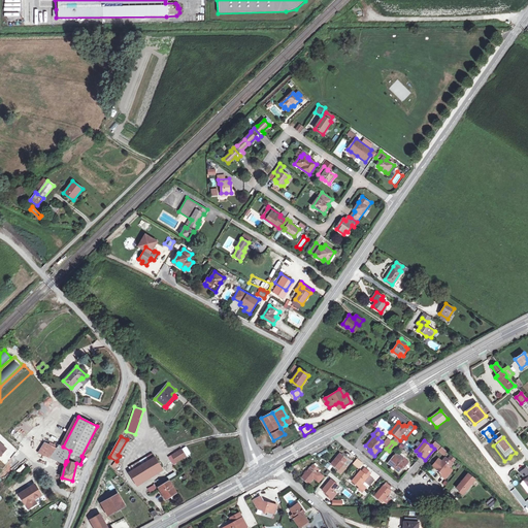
[(38,452),(65,464),(66,461),(67,461),(70,451),(63,447),(61,449),(58,448),(57,449),(44,442),(38,452)]
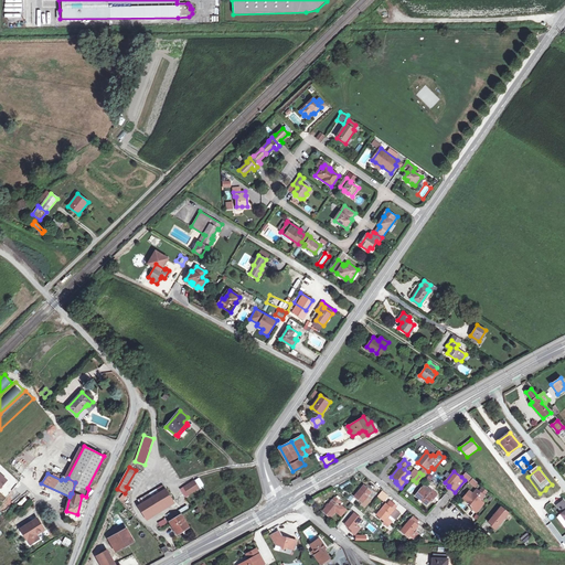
[(196,489),(192,482),(184,488),(189,494),(196,489)]
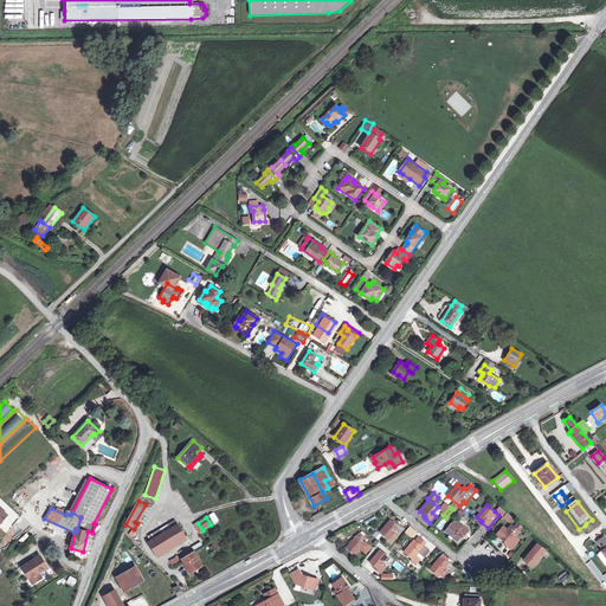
[(462,536),(463,537),(469,530),(456,520),(445,532),(457,541),(462,536)]
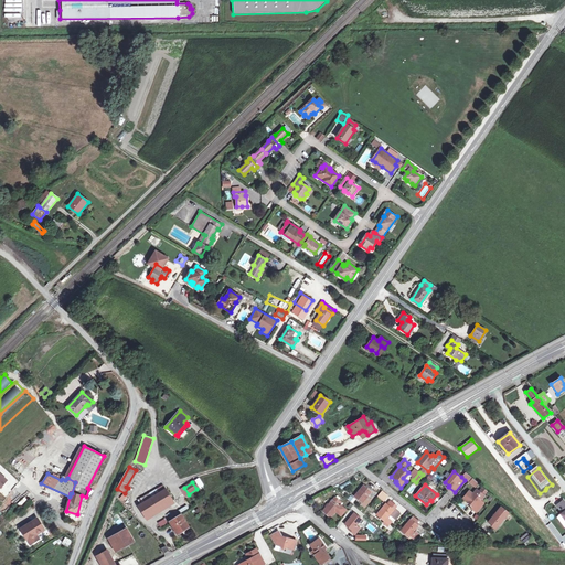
[(371,491),(370,490),(363,486),(354,497),(362,503),(368,497),(371,500),(376,493),(373,490),(371,491)]
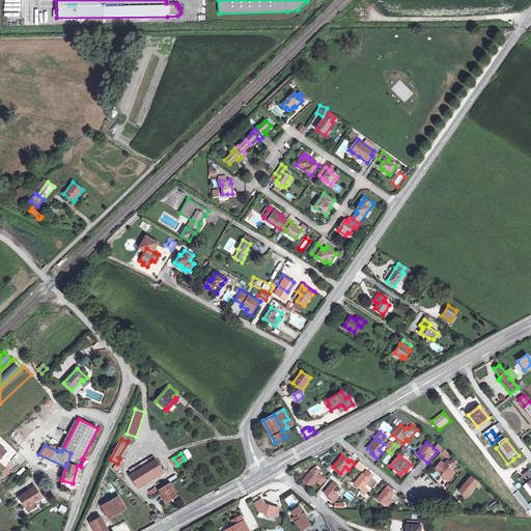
[(10,459),(0,469),(0,484),(18,468),(10,459)]
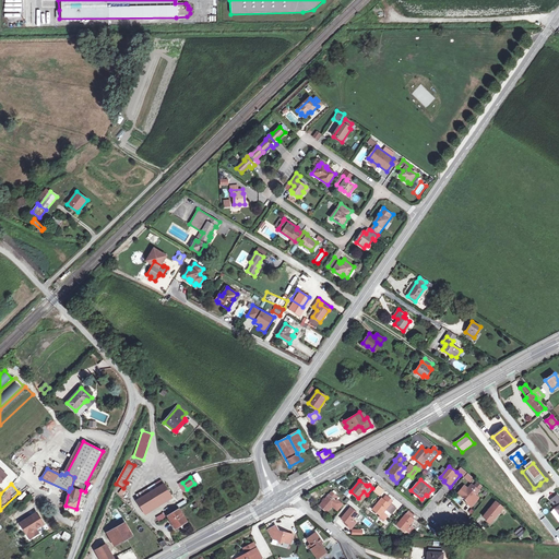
[(468,502),(467,504),(471,507),(476,501),(473,498),(479,490),(472,484),(461,496),(466,500),(468,502)]
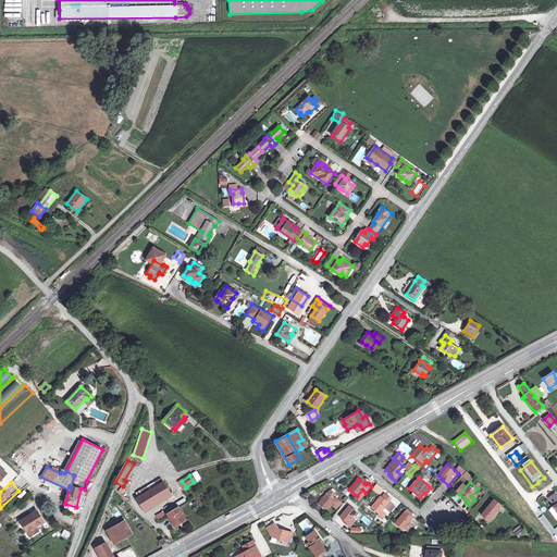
[(144,510),(170,494),(163,483),(137,498),(144,510)]
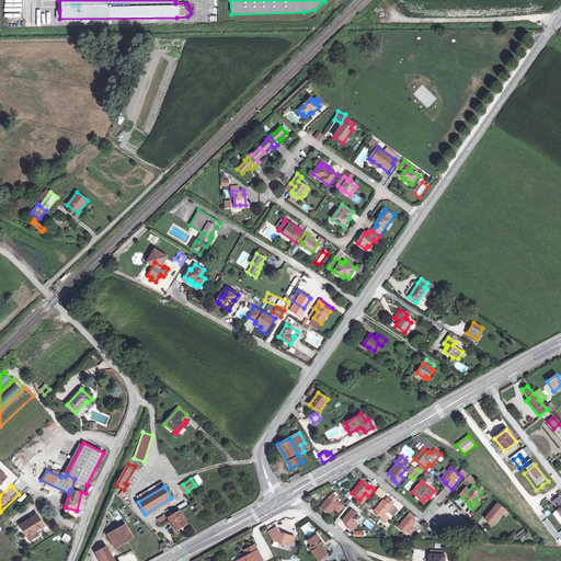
[(379,487),(374,493),(380,497),(386,492),(379,487)]
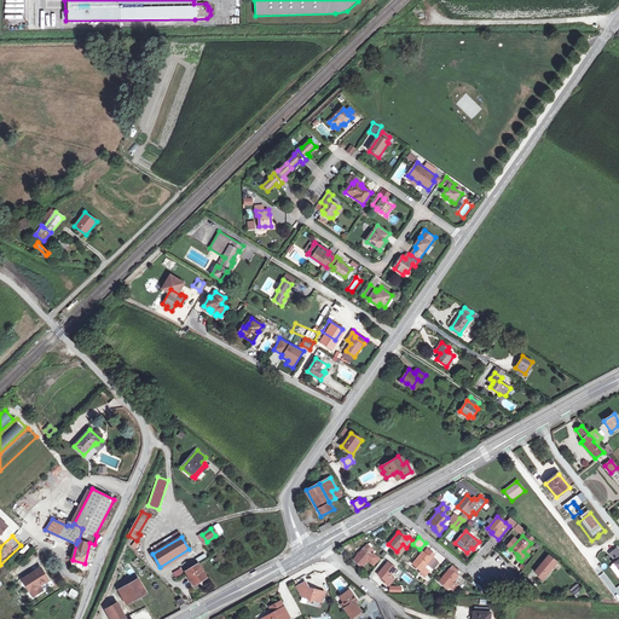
[(618,549),(617,545),(607,553),(614,561),(608,566),(618,578),(618,549)]
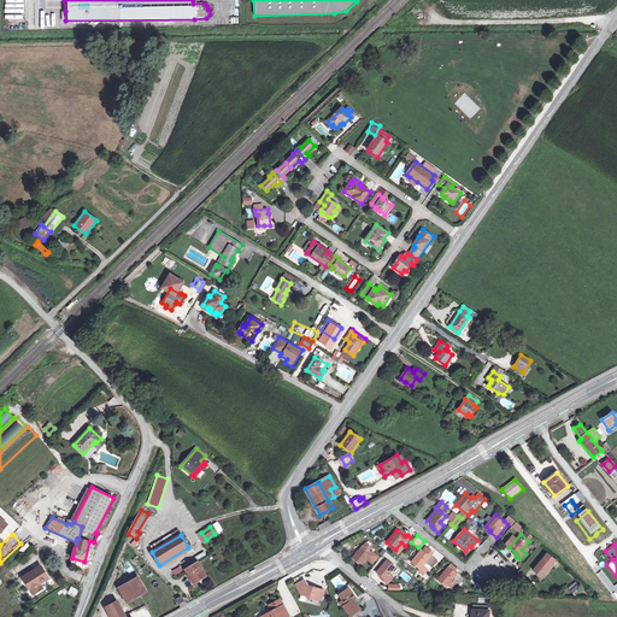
[(363,546),(352,558),(360,565),(366,559),(372,564),(378,557),(371,552),(371,553),(369,551),(363,546)]
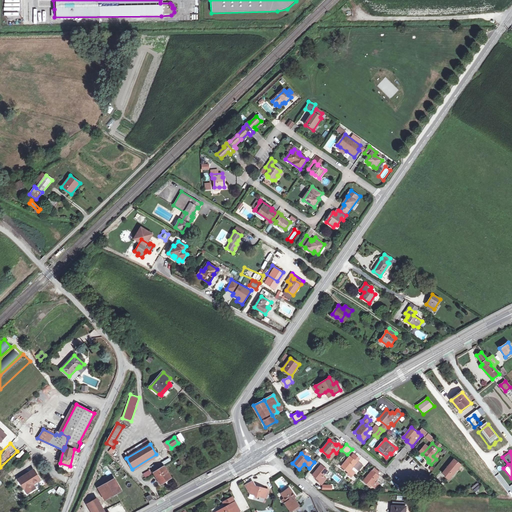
[(341,467),(348,473),(351,469),(353,467),(358,472),(363,466),(358,461),(359,459),(355,455),(352,459),(350,456),(341,467)]
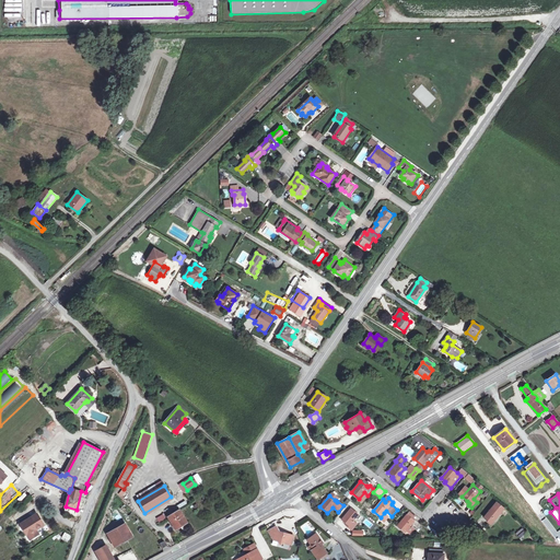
[(491,524),(504,509),(497,502),(485,517),(491,524)]
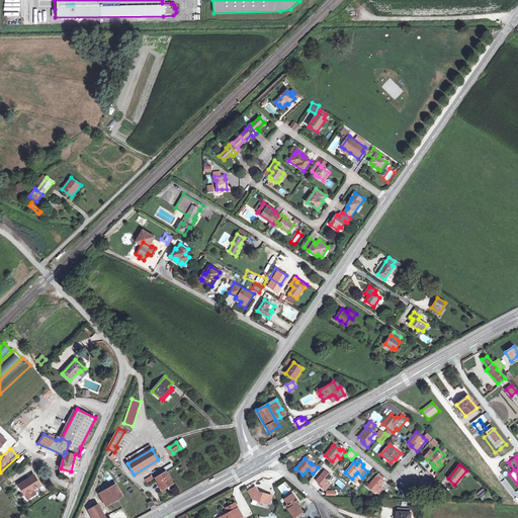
[(111,470),(118,478),(122,475),(114,466),(111,470)]
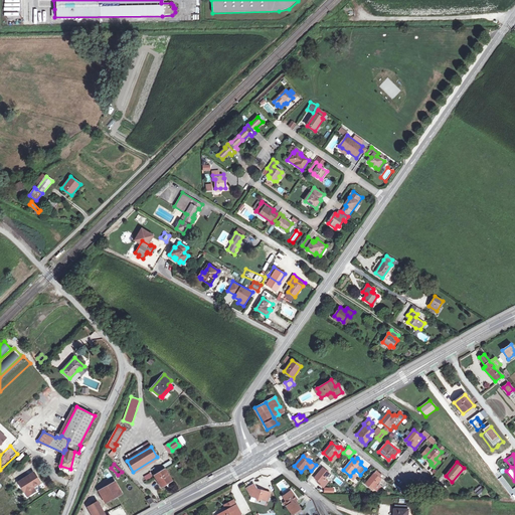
[(321,484),(320,485),(323,488),(328,482),(325,480),(330,474),(323,468),(314,478),(319,482),(321,484)]
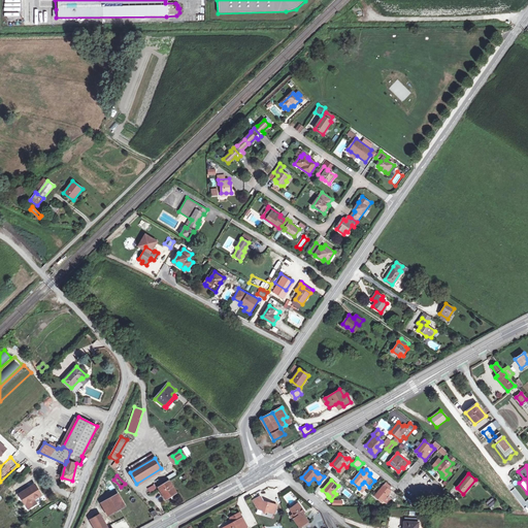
[(165,499),(175,493),(169,482),(158,488),(165,499)]
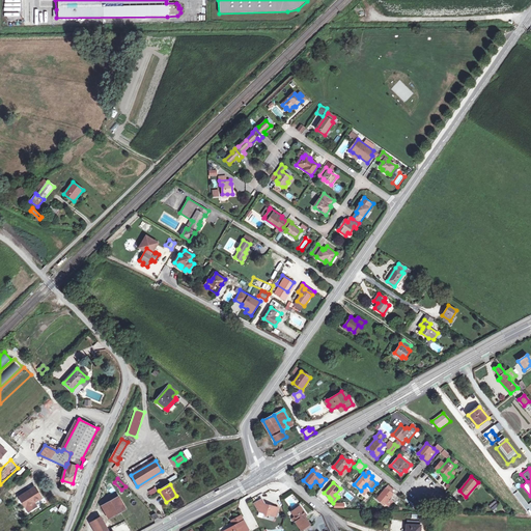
[(4,487),(0,492),(0,506),(11,496),(4,487)]
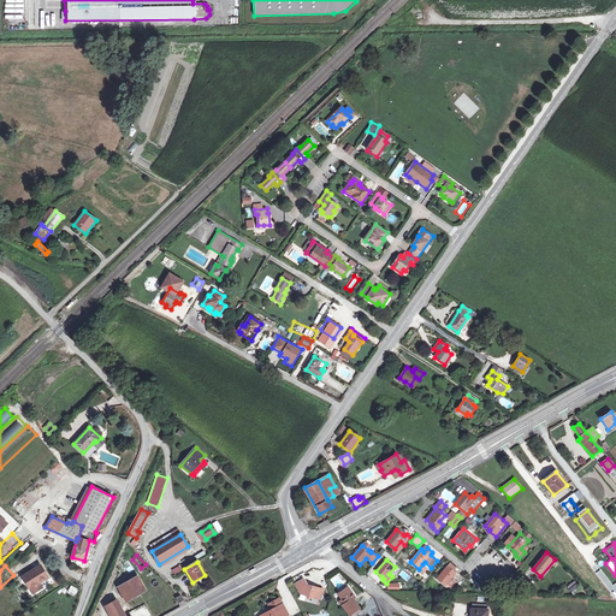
[(33,593),(39,590),(36,585),(39,584),(47,578),(40,566),(23,578),(33,593)]
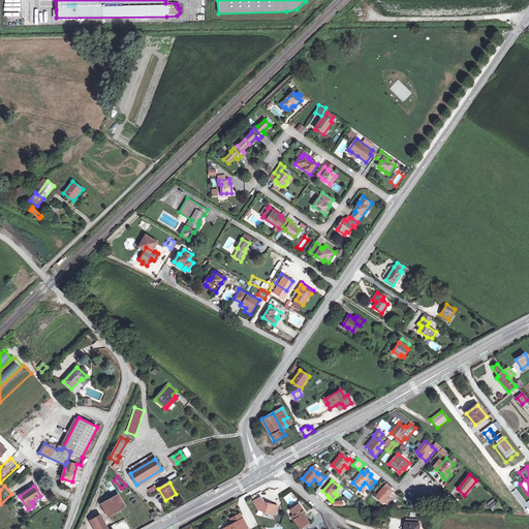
[(392,493),(390,491),(384,487),(375,497),(382,503),(384,501),(387,504),(391,500),(393,502),(398,496),(393,491),(392,493)]
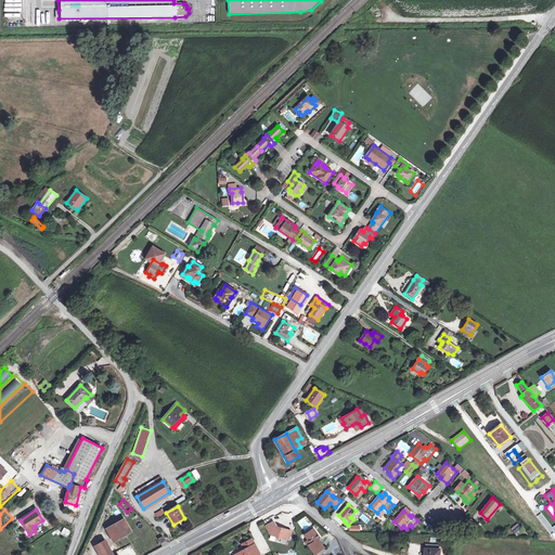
[(304,530),(310,526),(305,517),(297,521),(304,530)]
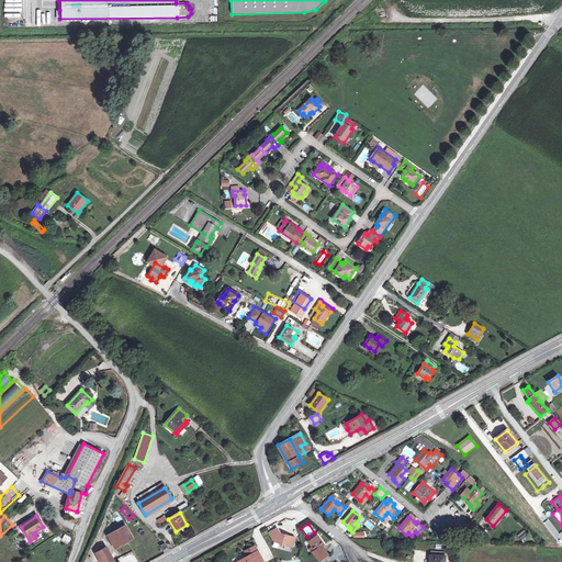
[(116,530),(108,536),(115,549),(131,540),(133,539),(125,526),(116,530)]
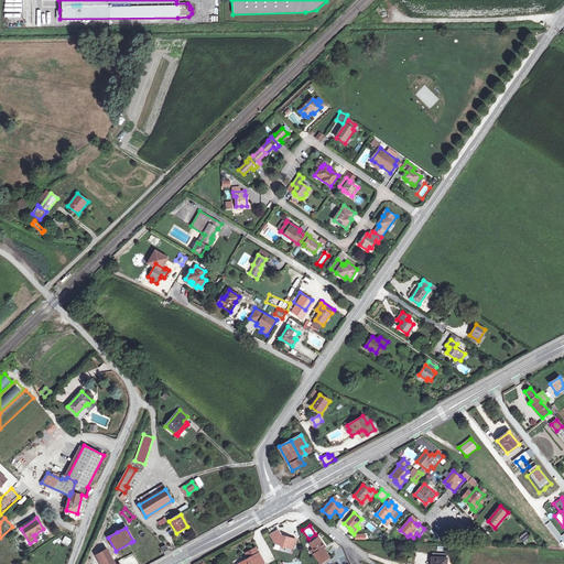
[(293,549),(296,540),(281,535),(279,530),(270,534),(275,544),(280,545),(282,549),(285,546),(293,549)]
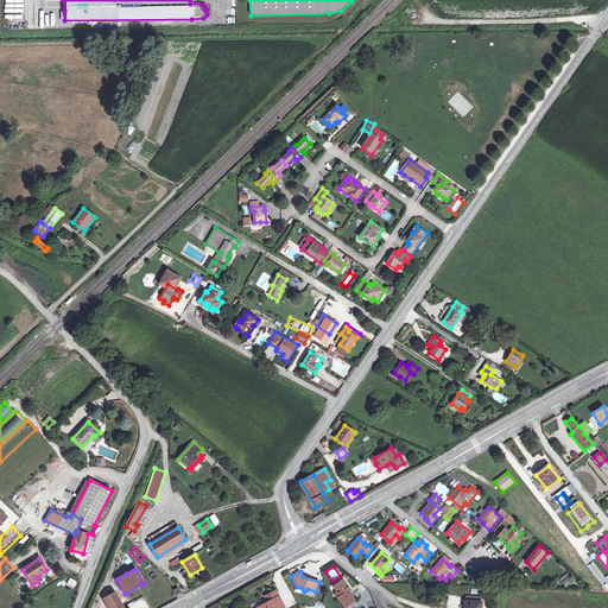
[(574,581),(570,576),(569,576),(567,574),(561,580),(567,587),(574,581)]
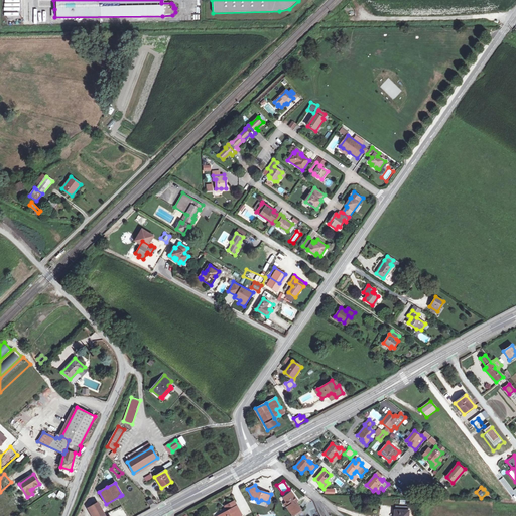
[(289,506),(287,507),(287,508),(293,515),(301,509),(295,502),(297,500),(291,492),(283,498),(286,502),(289,506)]
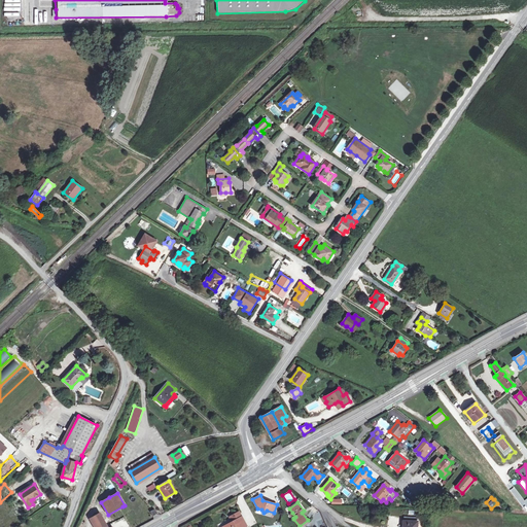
[(224,526),(243,526),(246,526),(239,513),(231,517),(234,522),(224,526)]
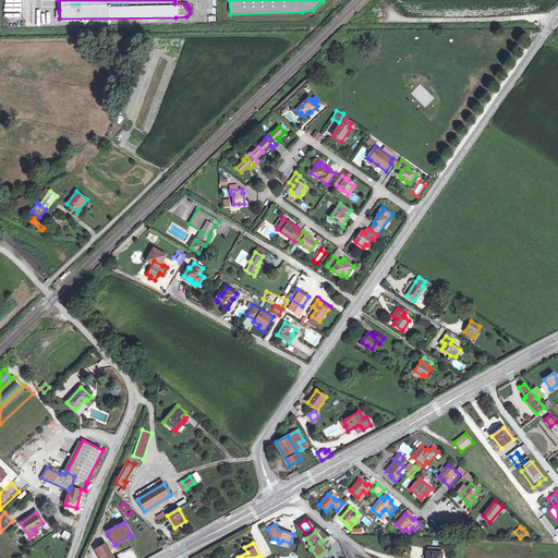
[(118,557),(119,557),(118,557),(113,557),(106,544),(97,548),(101,557),(118,557)]
